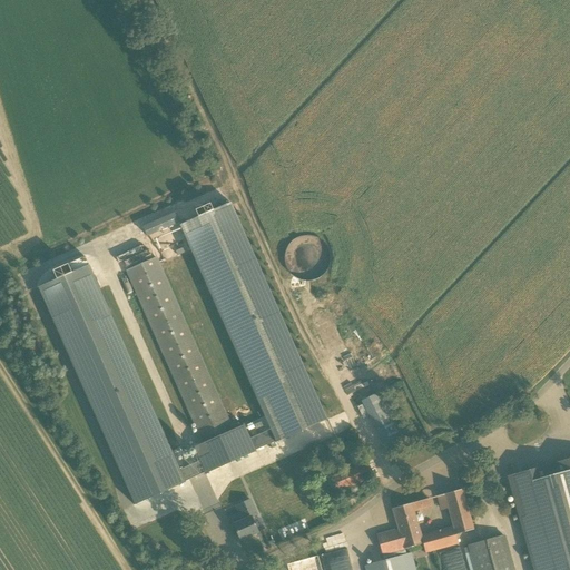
[(275,443),(327,420),(326,419),(326,420),(231,203),(213,212),(209,205),(195,212),(197,217),(179,226),(271,430),(249,439),(244,425),(233,431),(156,258),(127,272),(203,443),(194,448),(200,461),(179,471),(92,277),(76,285),(74,278),(59,285),(61,292),(45,298),(135,504),(135,505),(185,483),(185,482),(205,473),(206,473),(256,452),(255,451),(275,442),(275,443)]
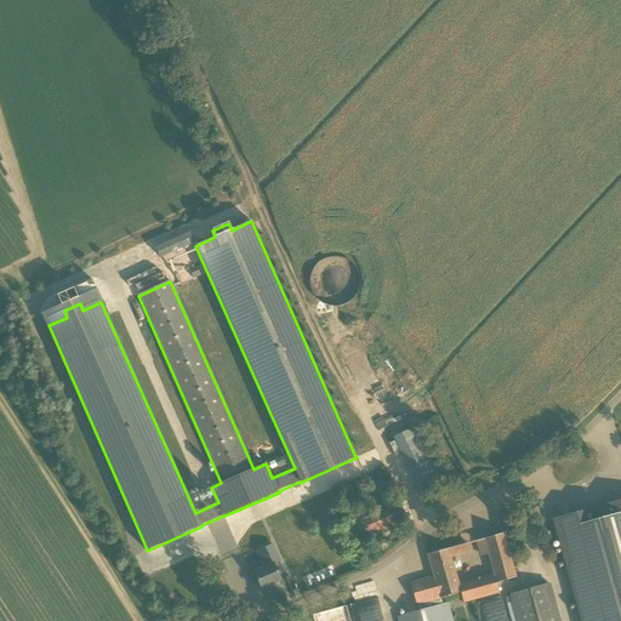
[(194,243),(191,233),(157,249),(160,257),(194,243)]
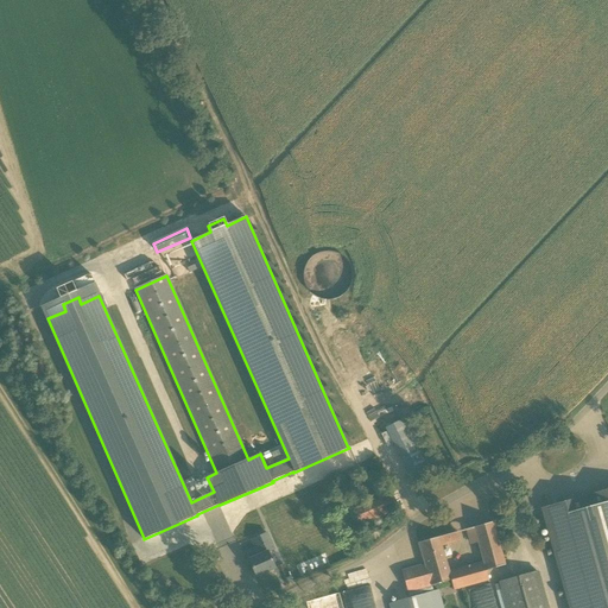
[(415,482),(435,472),(407,418),(387,429),(415,482)]
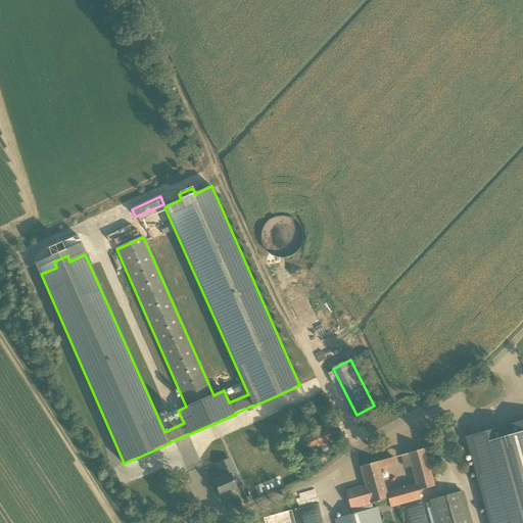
[(522,421),(466,437),(490,522),(506,522),(522,518),(522,421)]
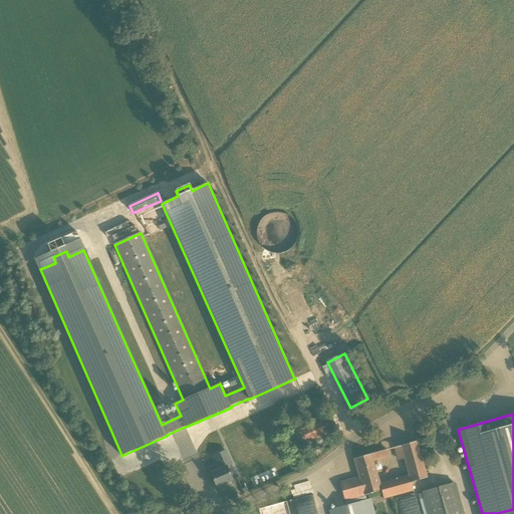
[(335,430),(331,421),(329,416),(294,431),(301,446),(335,430)]
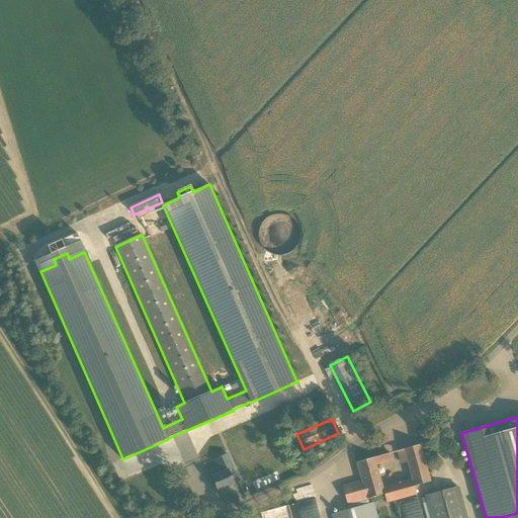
[(431,483),(420,445),(397,451),(400,459),(406,457),(412,479),(383,487),(377,465),(392,461),(390,453),(356,462),(361,482),(344,486),(349,504),(350,509),(331,514),(332,517),(378,517),(374,502),(370,503),(369,500),(385,496),(387,504),(417,496),(414,488),(431,483)]
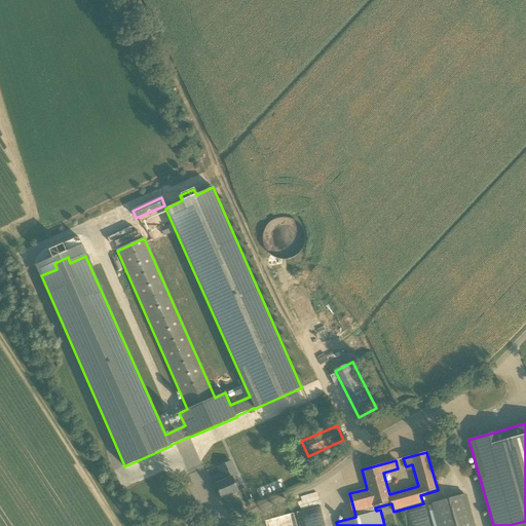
[(222,499),(237,492),(231,478),(237,476),(231,461),(218,467),(221,475),(213,479),(222,499)]
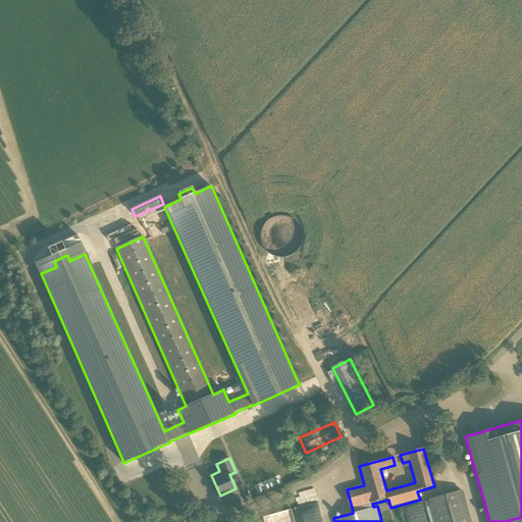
[(470,521),(462,490),(430,500),(432,506),(427,507),(431,521),(470,521)]
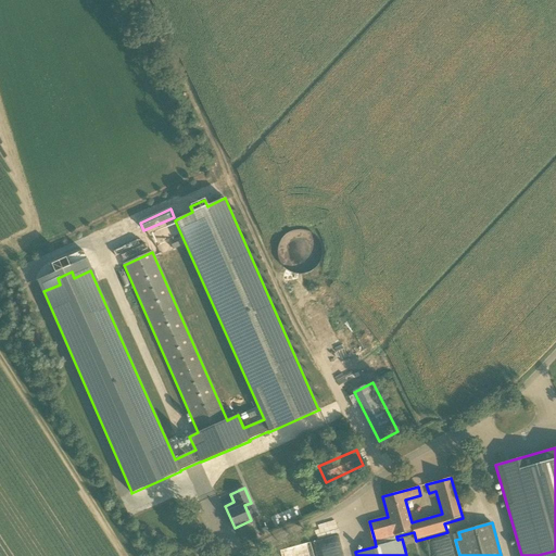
[(281,555),(344,555),(340,535),(280,550),(281,555)]
